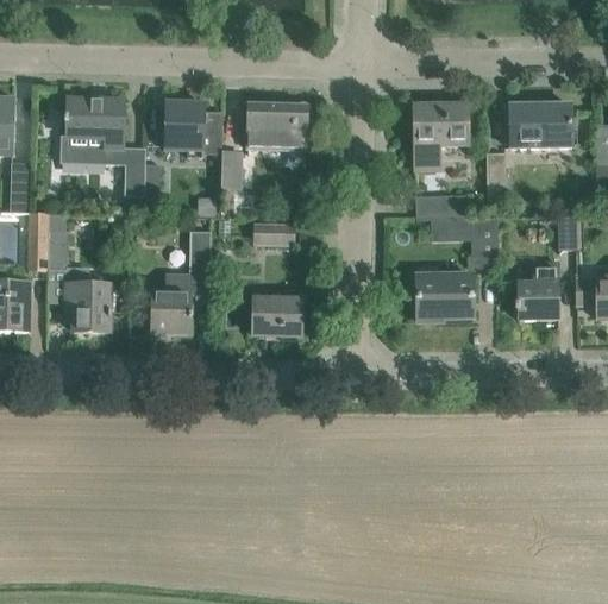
[(0,153),(11,153),(12,121),(12,98),(0,96),(0,153)]
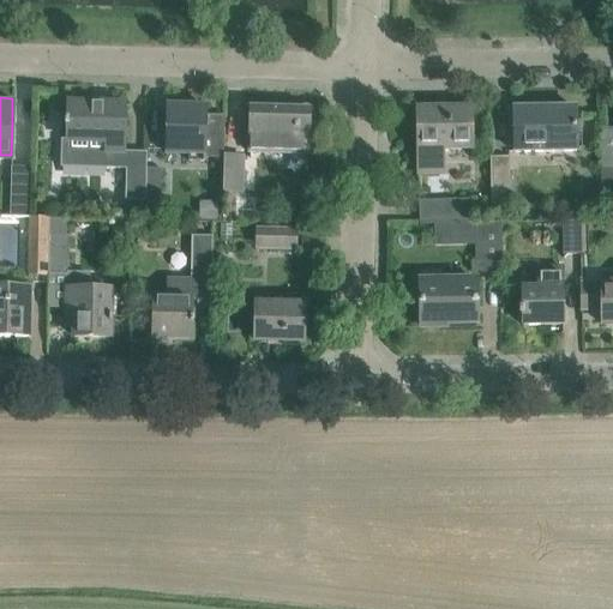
[(59,164),(125,166),(124,197),(144,197),(145,150),(122,150),(124,101),(66,100),(66,115),(64,115),(64,122),(66,122),(65,136),(60,136),(59,164)]
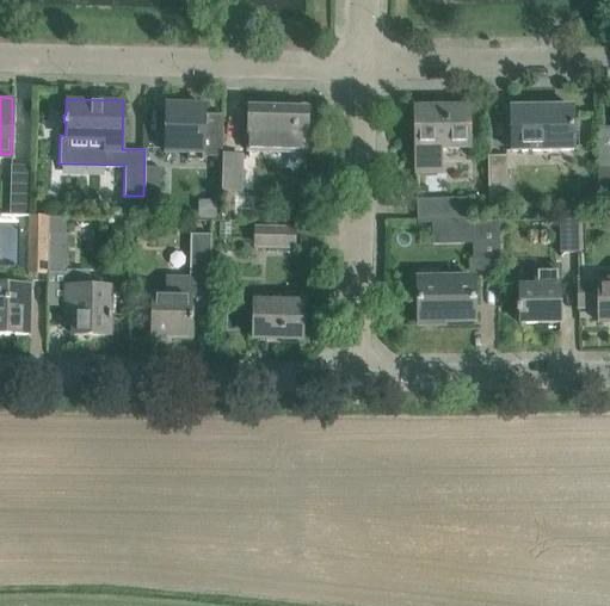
[(164,131),(164,149),(186,150),(186,156),(202,158),(202,149),(221,150),(222,110),(203,109),(203,103),(180,101),(180,107),(165,107),(164,131)]
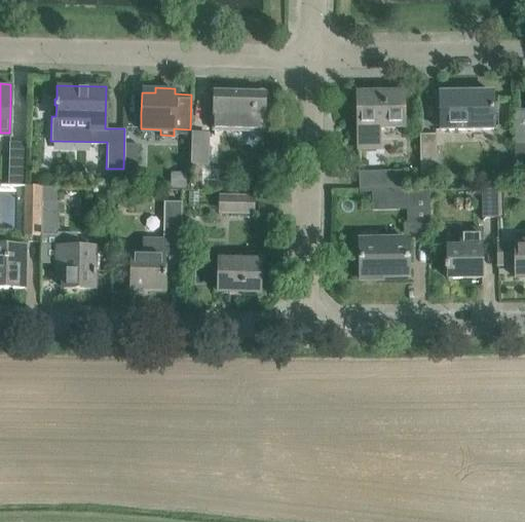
[(214,89),(213,127),(262,128),(263,90),(214,89)]
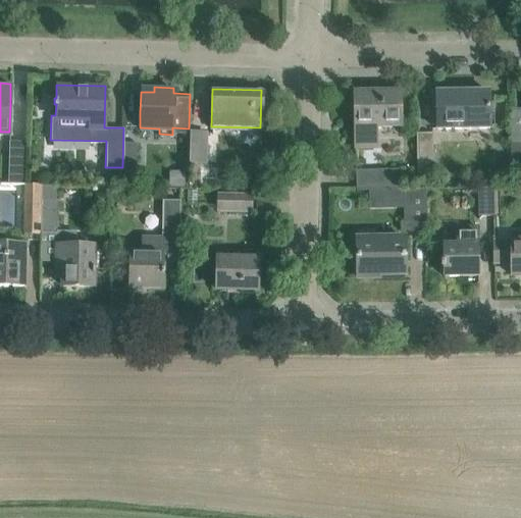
[(435,90),(435,110),(435,126),(488,125),(487,89),(435,90)]
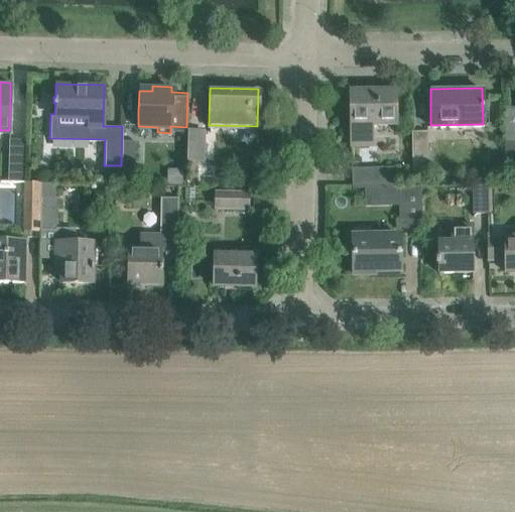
[(371,141),(370,121),(394,121),(394,89),(350,90),(351,142),(371,141)]
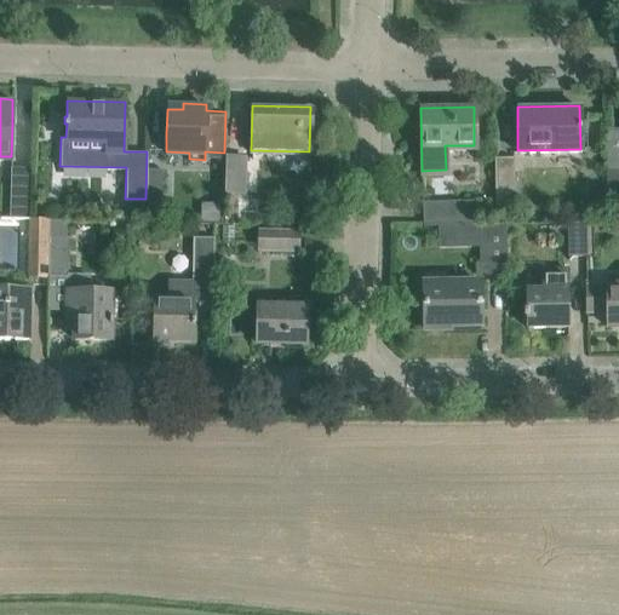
[(161,167),(147,166),(148,151),(147,151),(145,199),(145,219),(160,220),(161,167)]
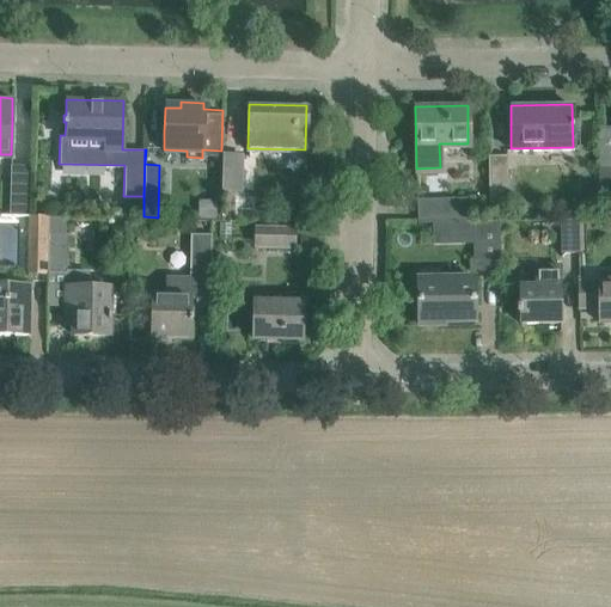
[(507,196),(506,152),(487,153),(488,196),(490,196),(490,202),(505,202),(505,196),(507,196)]
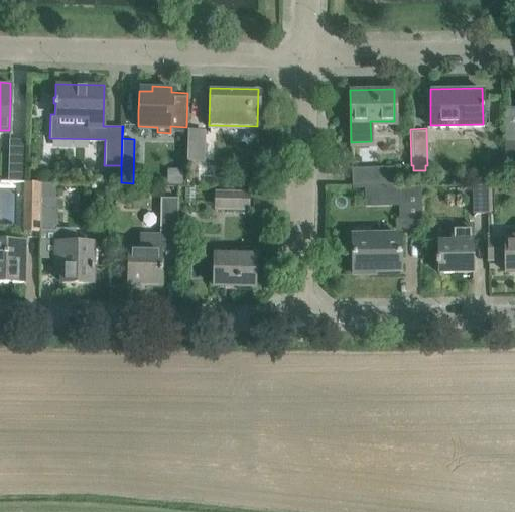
[(203,129),(186,129),(185,158),(202,158),(203,129)]
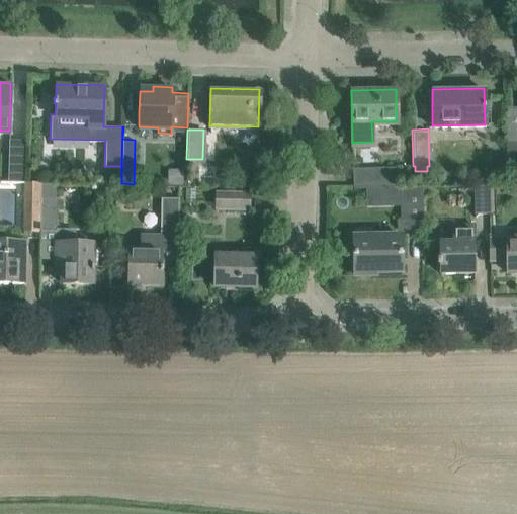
[(516,137),(506,138),(506,166),(516,165),(516,137)]
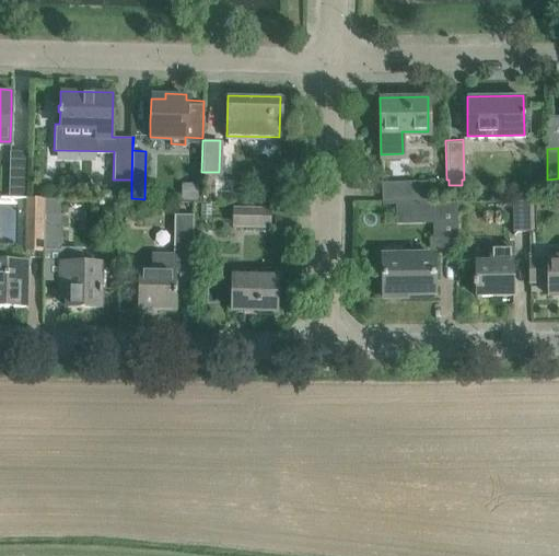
[(9,149),(8,195),(26,195),(27,149),(9,149)]
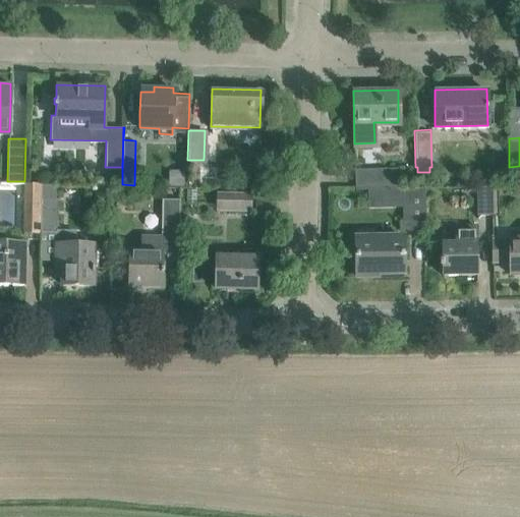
[(402,166),(354,167),(354,187),(371,186),(402,186),(402,166)]
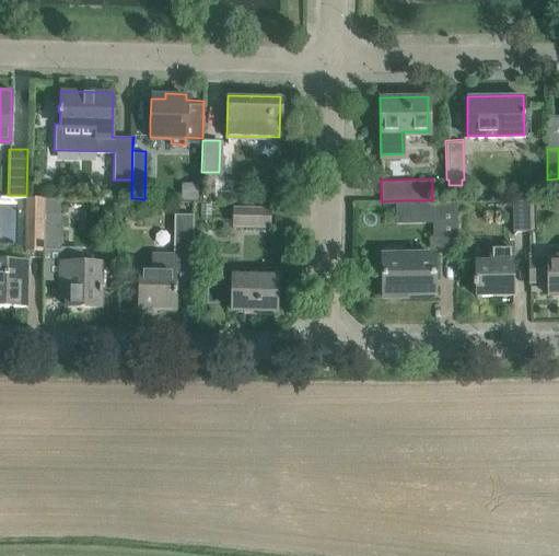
[(26,195),(24,246),(43,247),(44,211),(44,196),(26,195)]
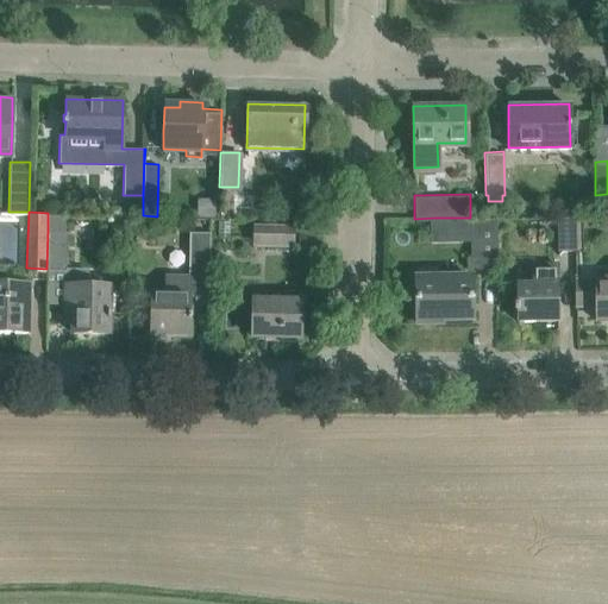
[(557,249),(575,249),(575,215),(557,215),(557,249)]
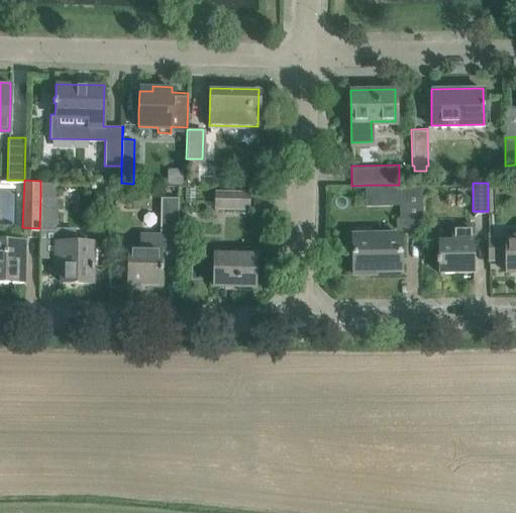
[(420,184),(399,185),(399,198),(399,214),(421,214),(420,184)]
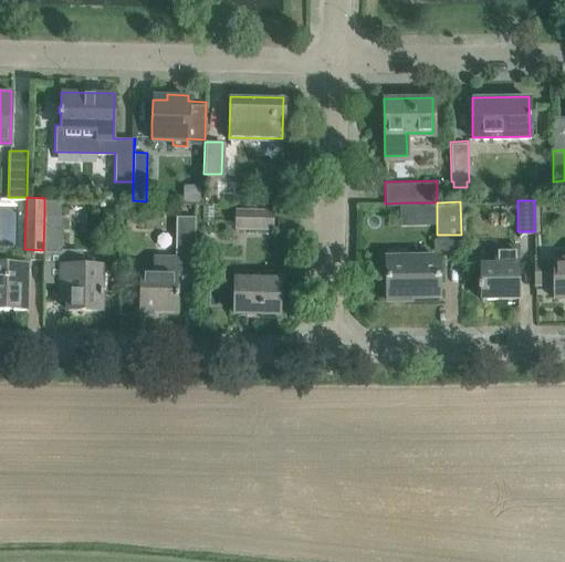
[(437,203),(404,203),(404,218),(437,217),(437,203)]
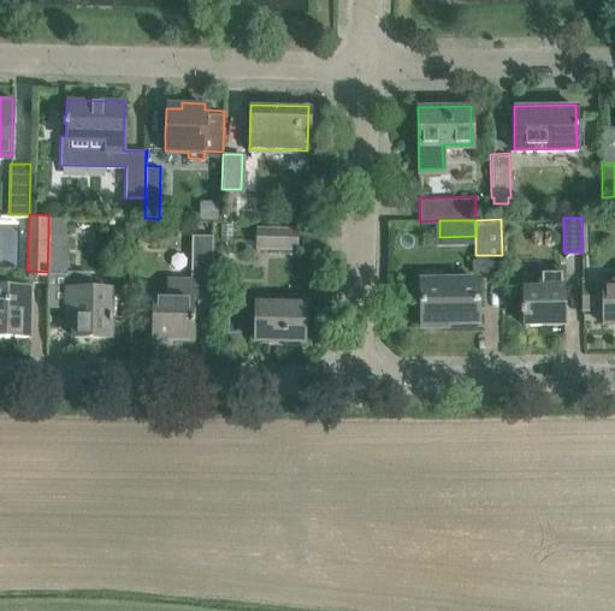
[(295,227),(256,226),(256,245),(295,247),(295,227)]
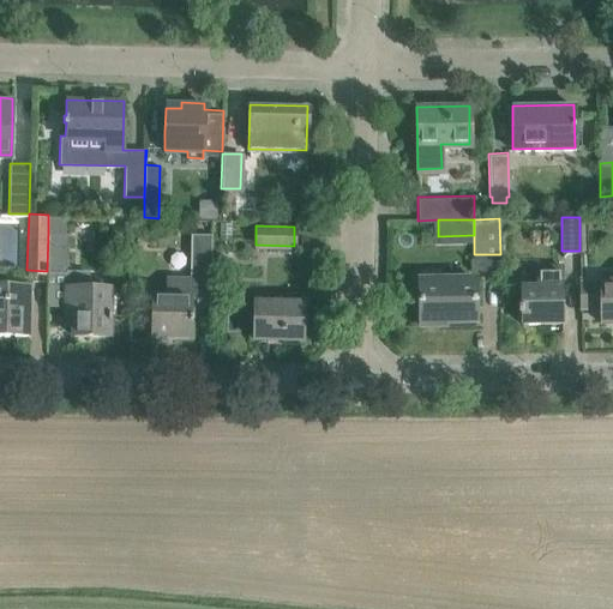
[(48,231),(47,271),(48,271),(53,271),(52,301),(66,302),(65,313),(73,314),(72,333),(108,335),(108,330),(108,319),(110,319),(110,313),(108,313),(109,287),(85,285),(86,271),(66,271),(66,233),(65,233),(65,231),(48,231)]
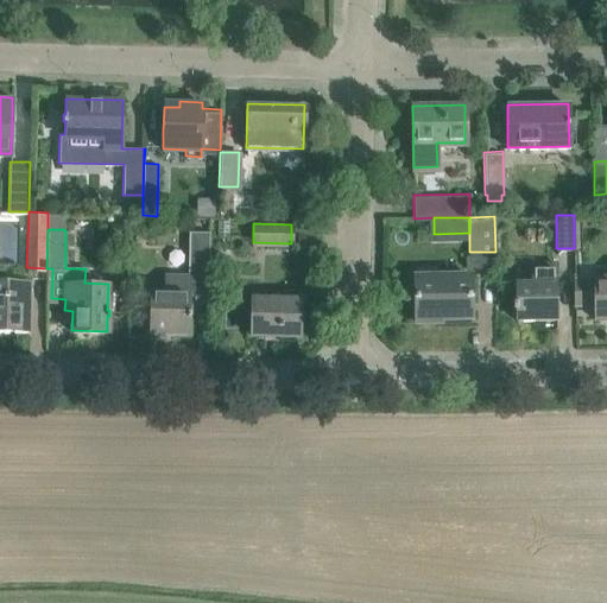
[(209,230),(189,230),(188,271),(208,271),(209,230)]
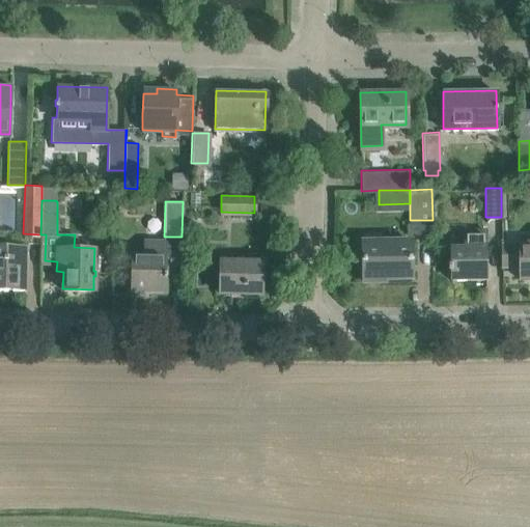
[(485,278),(485,257),(485,228),(463,228),(464,245),(450,245),(450,264),(447,264),(447,269),(450,269),(450,278),(485,278)]
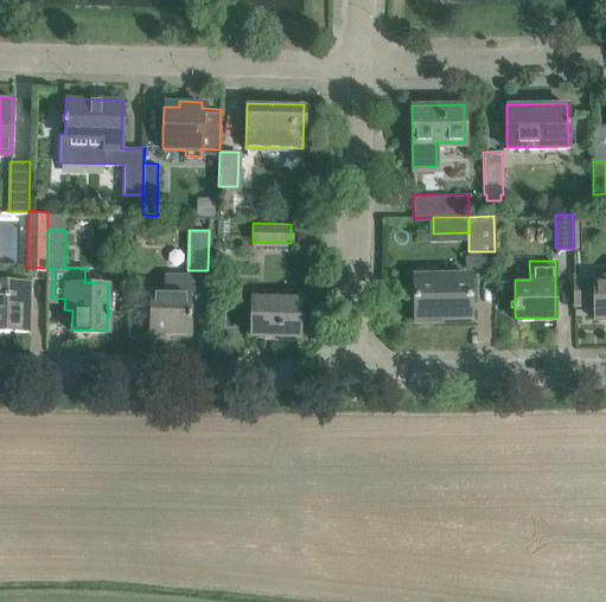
[(150,307),(150,313),(150,331),(187,332),(187,318),(190,318),(190,312),(187,312),(189,293),(208,293),(208,270),(187,270),(187,275),(165,274),(165,290),(151,290),(150,307)]
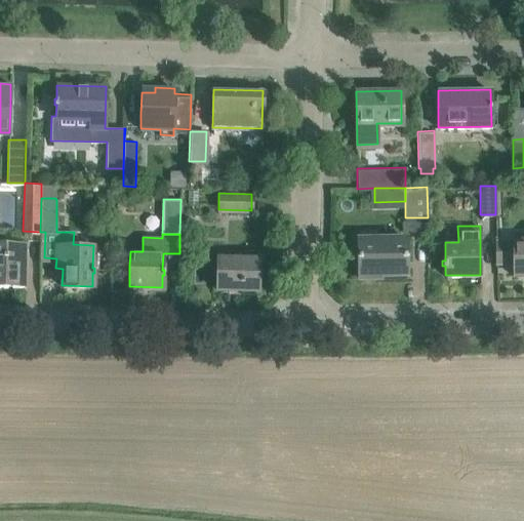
[(406,237),(378,237),(358,237),(358,276),(379,276),(379,273),(406,273),(406,237)]
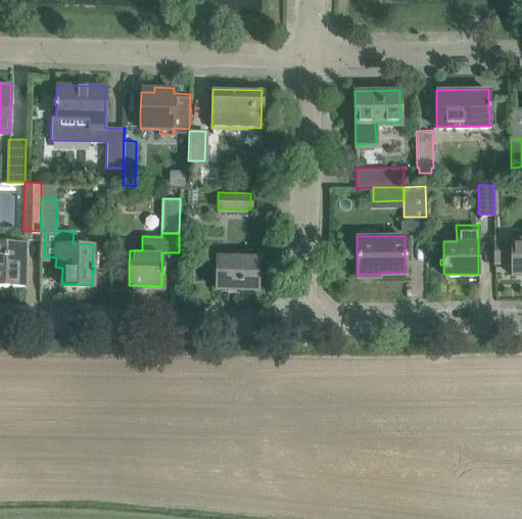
[(521,238),(493,239),(494,261),(511,261),(511,273),(521,272),(521,238)]
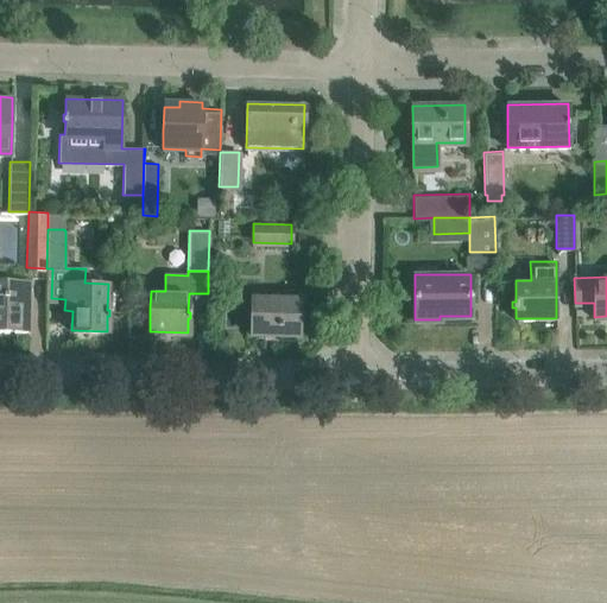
[(0,328),(27,329),(27,305),(27,281),(0,280),(0,328)]
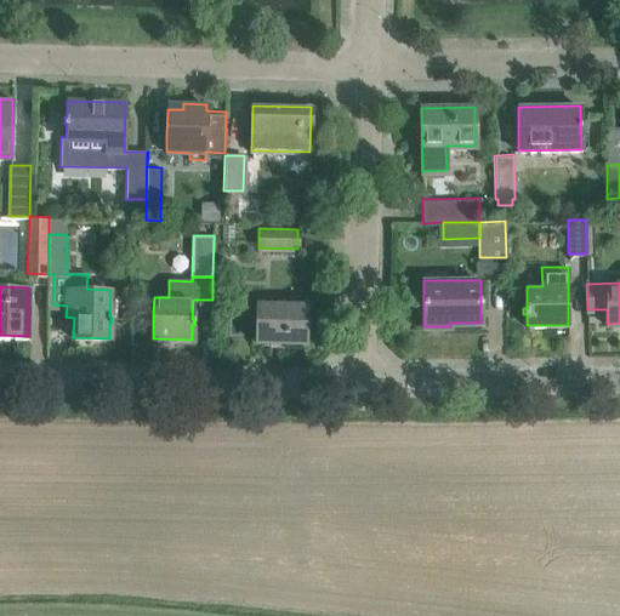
[(306,303),(282,303),(257,302),(256,341),(305,342),(306,303)]
